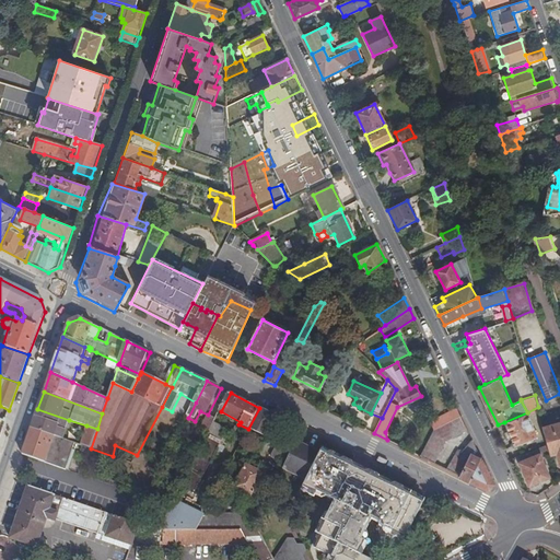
[(450,410),(457,406),(455,401),(447,405),(450,410)]
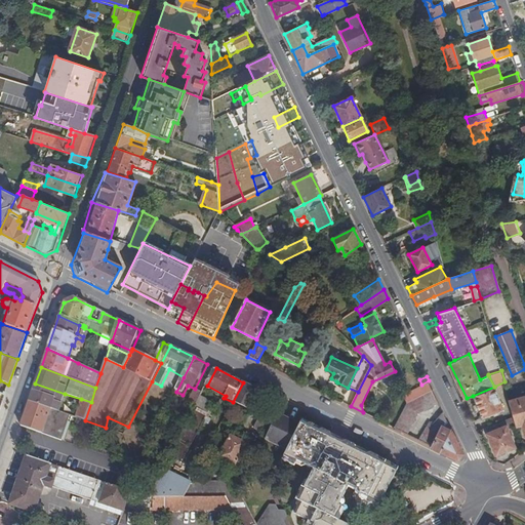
[(408,402),(434,390),(429,380),(421,385),(404,395),(408,402)]
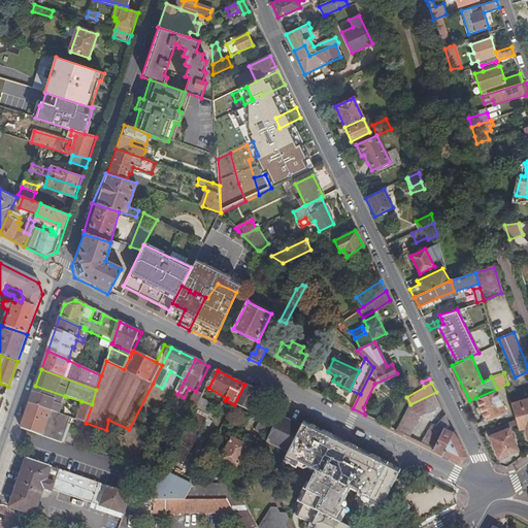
[(252,414),(262,393),(244,385),(234,404),(252,414)]
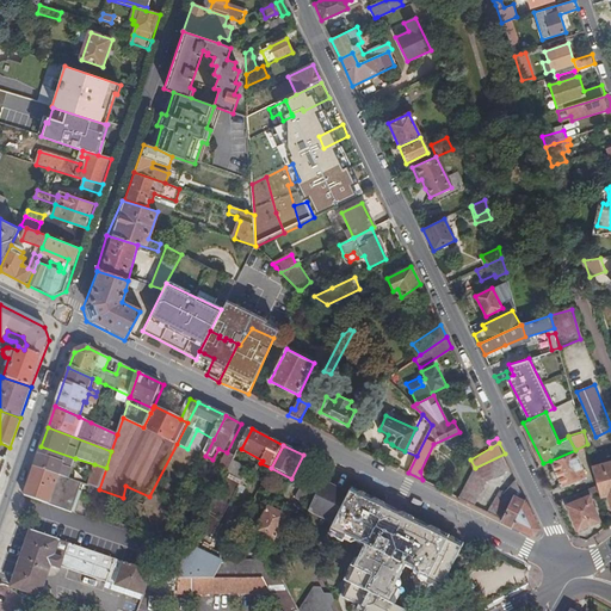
[(75,458),(41,446),(34,468),(68,480),(75,458)]
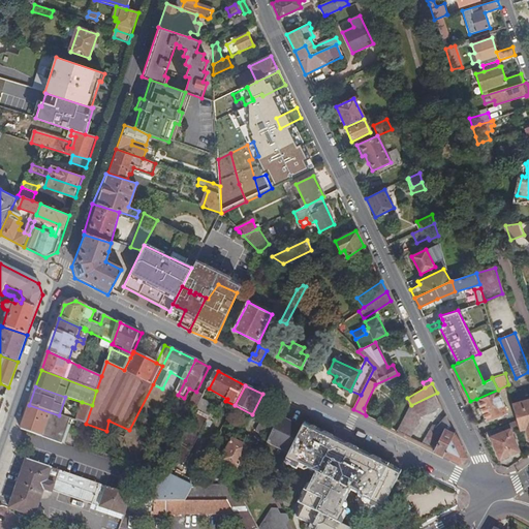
[(508,409),(498,390),(476,399),(487,419),(508,409)]
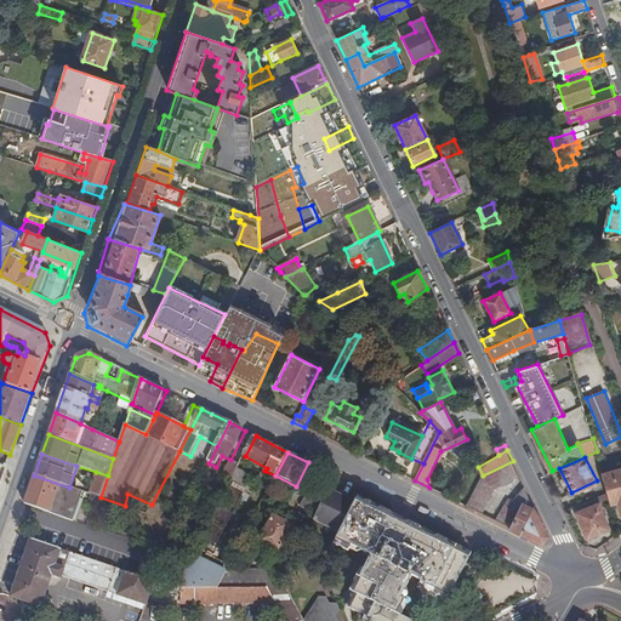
[(238,469),(240,466),(232,461),(224,474),(233,478),(238,469)]
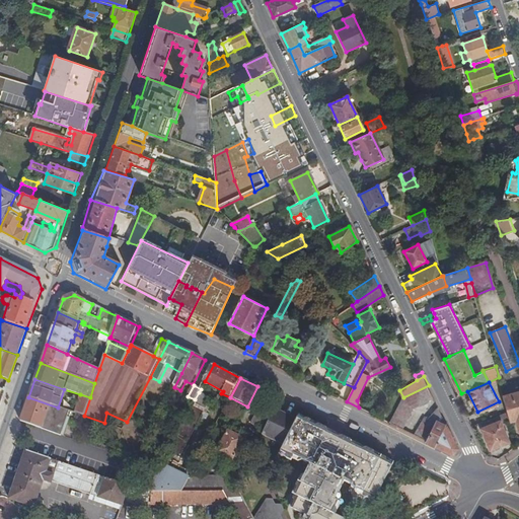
[(414,409),(435,398),(429,385),(403,397),(389,423),(403,429),(414,409)]
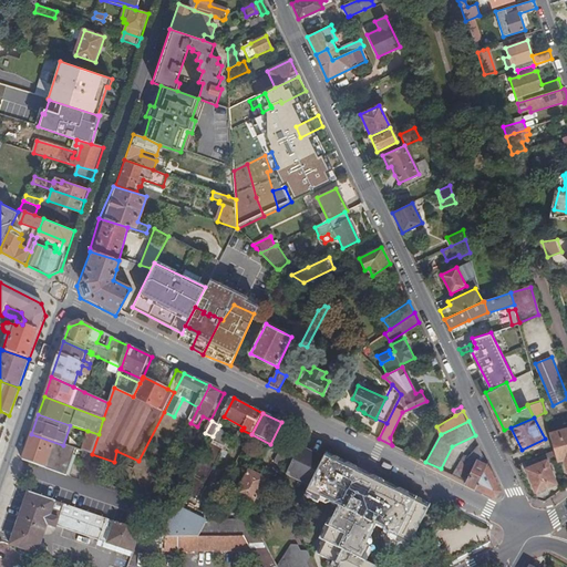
[(566,426),(550,431),(555,447),(557,455),(558,461),(565,459),(566,466),(566,426)]
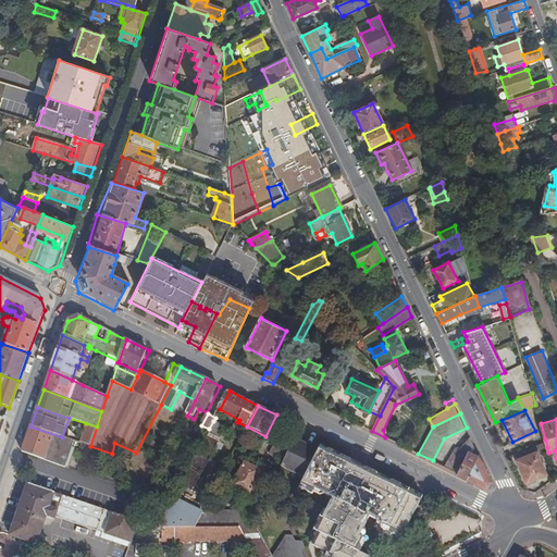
[(209,429),(160,528),(196,528),(202,515),(192,509),(195,500),(194,500),(197,494),(195,493),(226,432),(231,434),(233,431),(213,421),(209,429)]
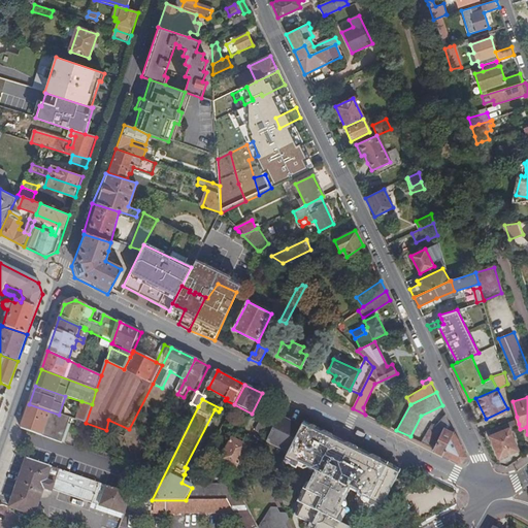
[(81,401),(75,420),(86,423),(92,404),(81,401)]
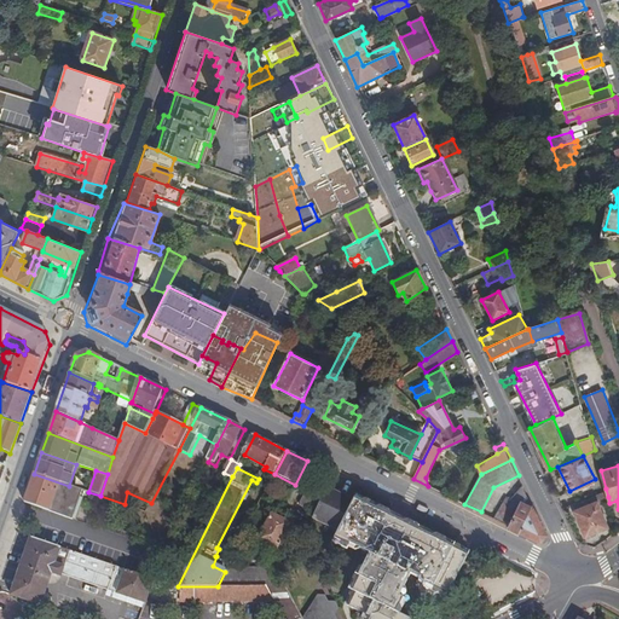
[(328,490),(335,475),(325,470),(316,490),(311,487),(300,508),(314,515),(328,490)]
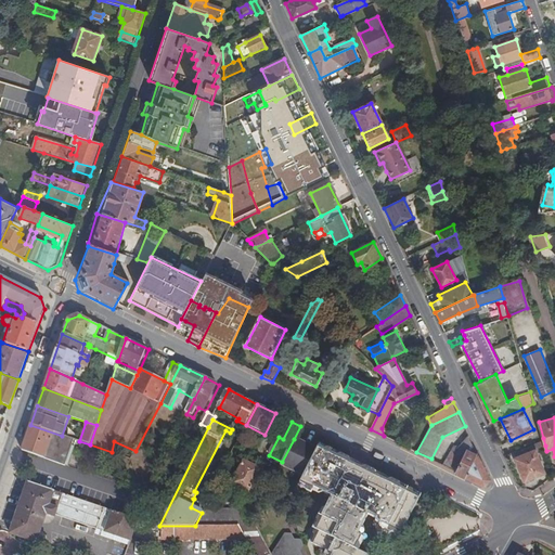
[(62,436),(30,425),(21,451),(66,466),(74,440),(62,436)]
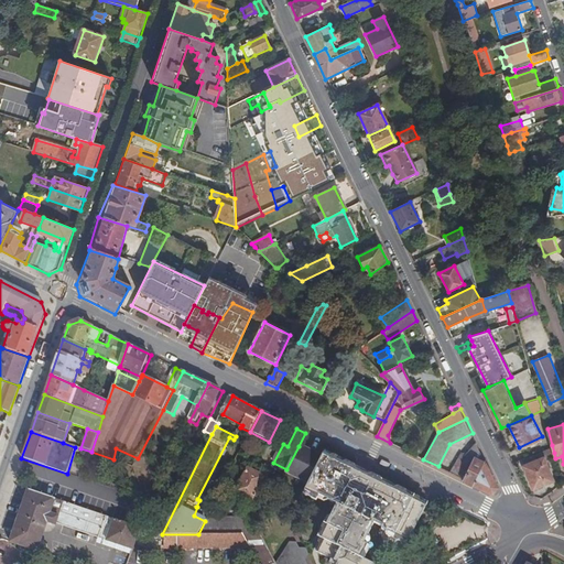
[(498,486),(475,440),(464,454),(461,452),(451,473),(494,494),(498,486)]
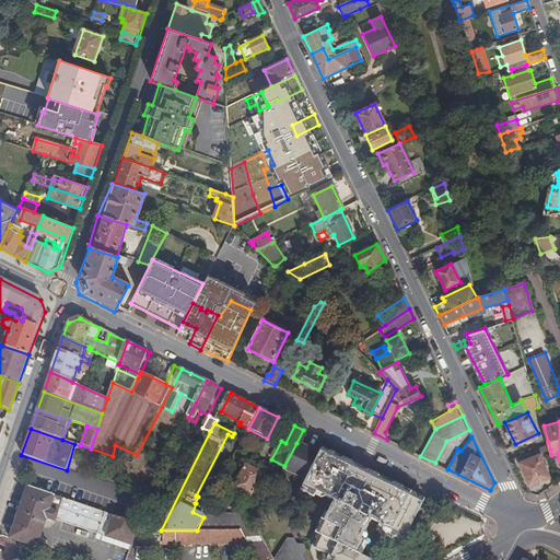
[(550,450),(548,442),(521,453),(524,459),(521,461),(532,482),(550,475),(541,453),(550,450)]
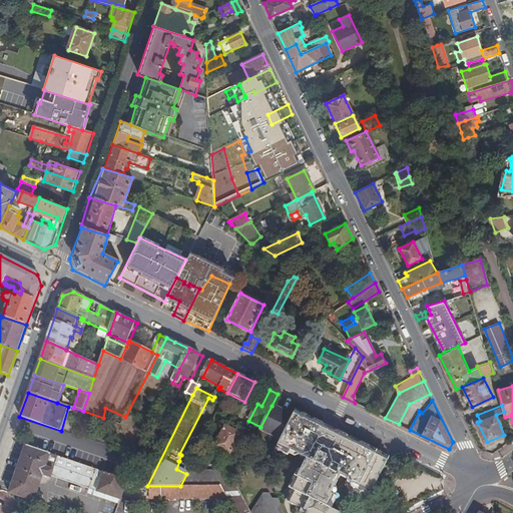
[(261,427),(260,430),(280,440),(281,441),(293,416),(281,410),(280,411),(274,409),(275,407),(272,406),(261,427)]
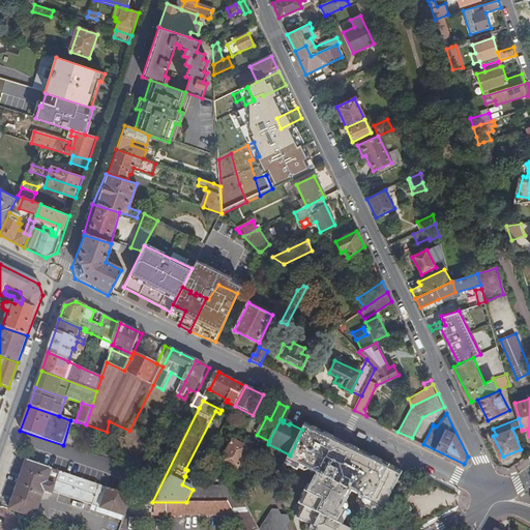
[(290,455),(289,454),(285,464),(298,470),(300,465),(315,436),(302,430),(290,455)]
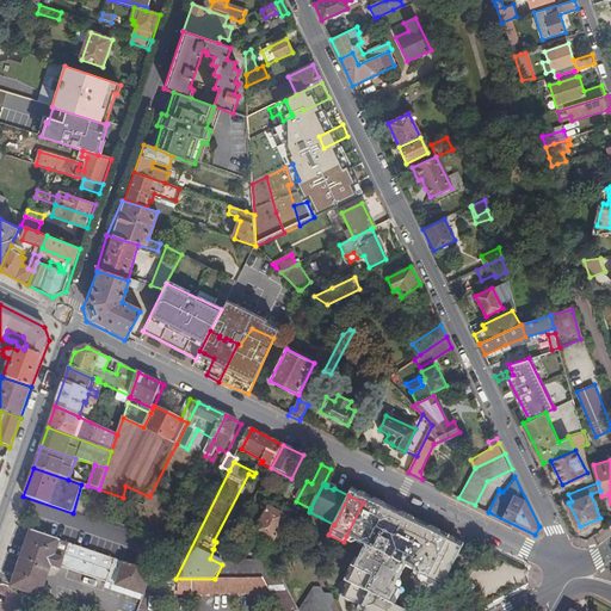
[(366,497),(363,503),(346,536),(366,545),(356,567),(352,566),(350,571),(351,575),(346,586),(347,591),(344,598),(368,610),(366,610),(402,610),(397,609),(399,604),(397,599),(400,594),(401,592),(396,590),(407,567),(415,572),(413,578),(417,586),(439,597),(450,573),(463,545),(403,516),(399,517),(392,513),(392,514),(386,512),(384,506),(366,497)]
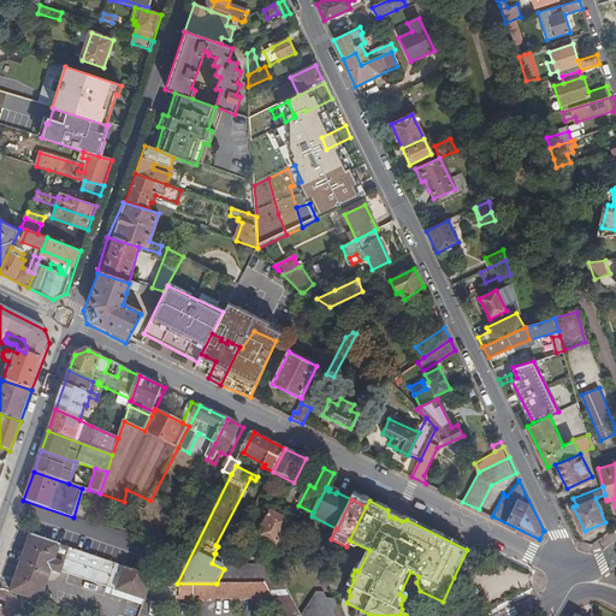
[(149,504),(147,509),(153,523),(160,510),(149,504)]
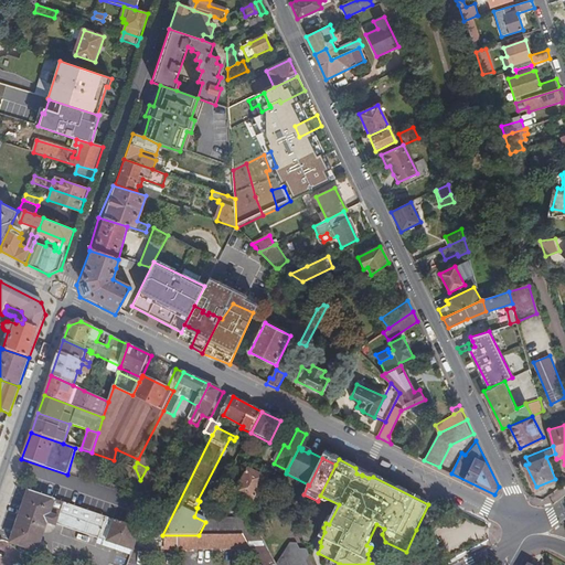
[(266,478),(248,469),(236,492),(254,501),(266,478)]
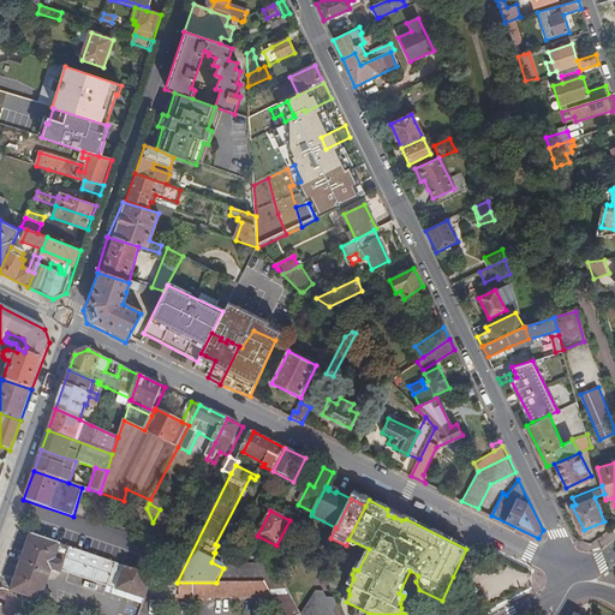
[(31,535),(10,592),(11,592),(46,604),(48,596),(43,593),(51,572),(63,575),(64,572),(108,587),(145,599),(150,584),(154,575),(31,535)]
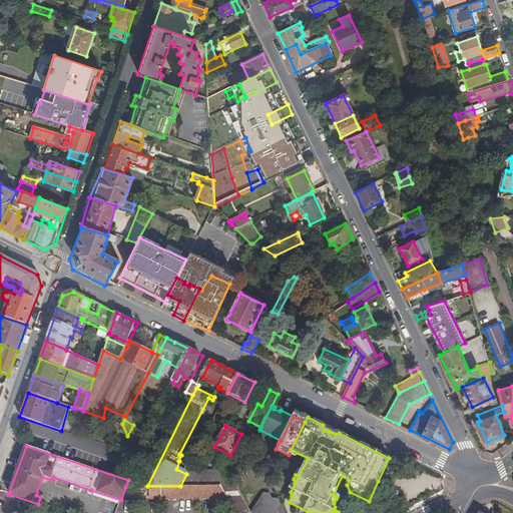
[(176,469),(186,474),(188,470),(190,466),(179,461),(176,469)]
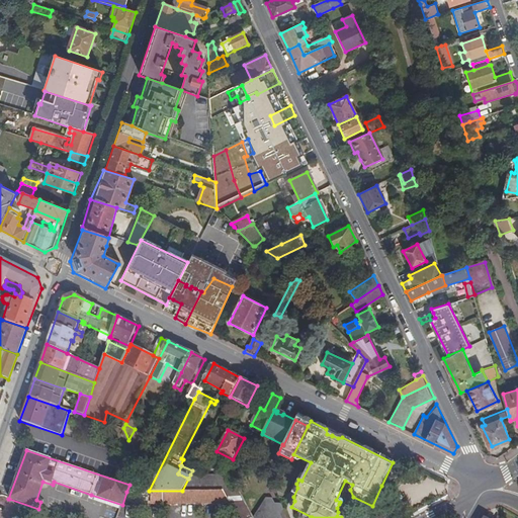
[(182,491),(213,491),(226,491),(234,491),(241,477),(190,475),(188,479),(182,491)]
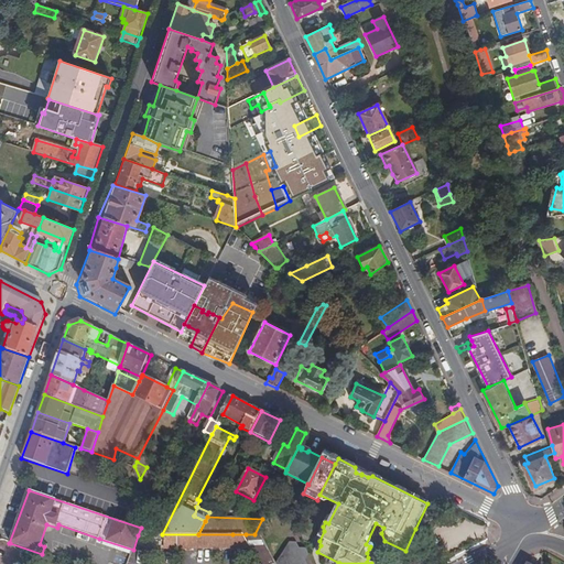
[(141,528),(138,535),(166,544),(166,548),(232,548),(232,534),(198,534),(162,534),(161,534),(141,528)]
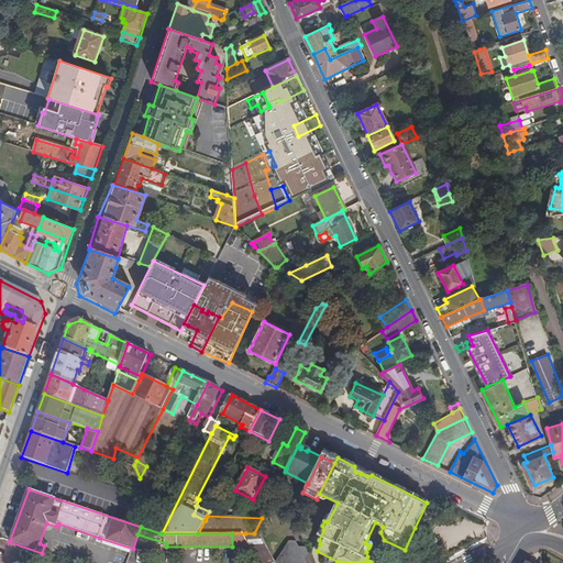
[(254,533),(245,533),(250,543),(260,562),(276,562),(269,548),(266,549),(260,533),(254,533)]
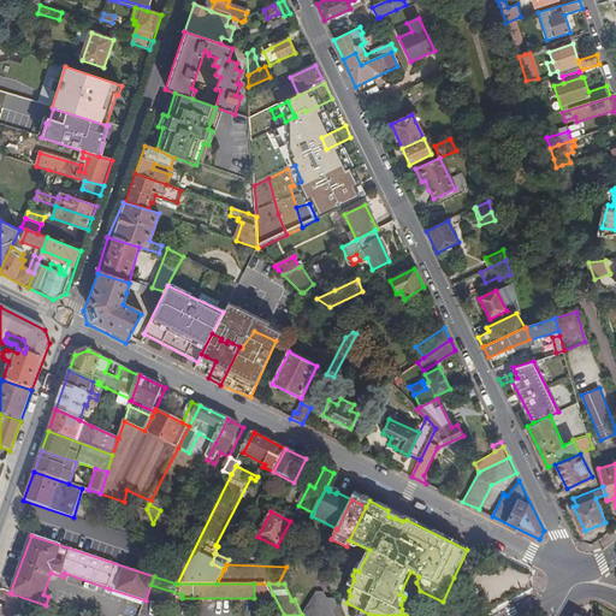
[(286,584),(284,584),(291,600),(295,599),(286,584)]
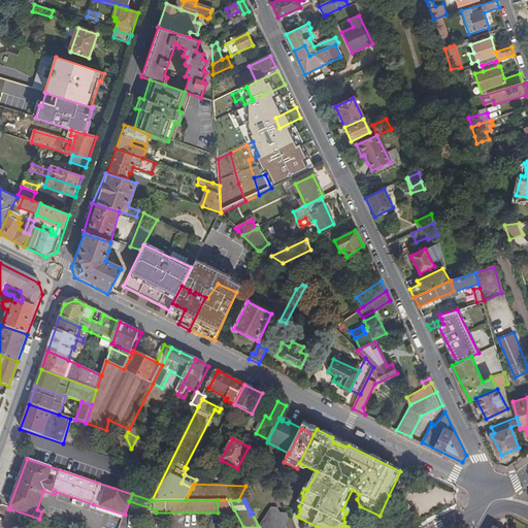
[(125,515),(93,504),(92,508),(123,519),(125,515)]
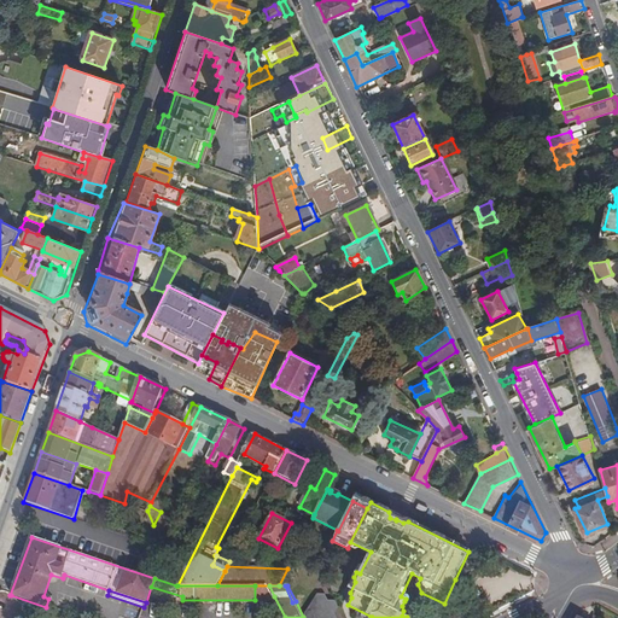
[(321,596),(307,617),(337,617),(328,598),(321,596)]
